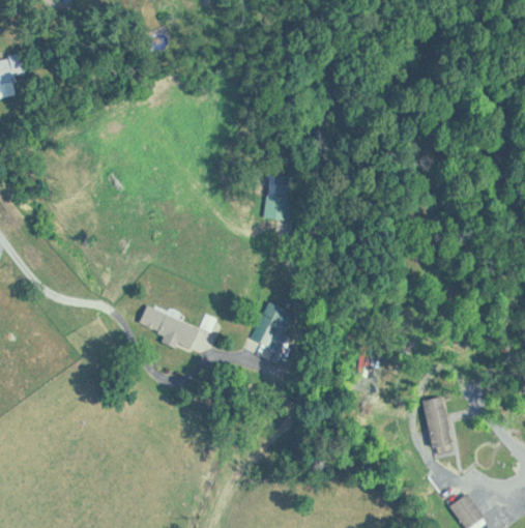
[(0,97),(18,95),(12,68),(22,67),(20,55),(0,59),(0,97)]
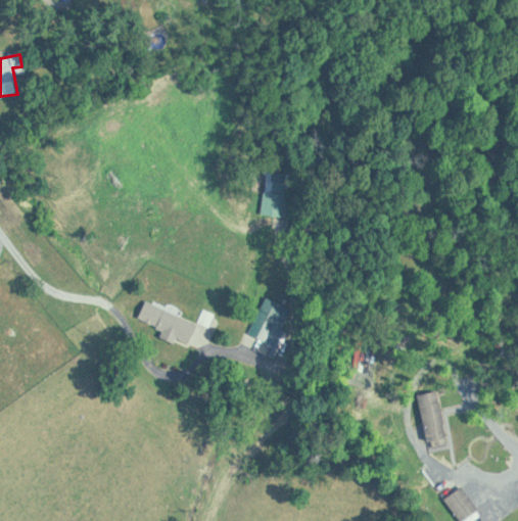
[(261,179),(260,215),(282,215),(282,179),(261,179)]
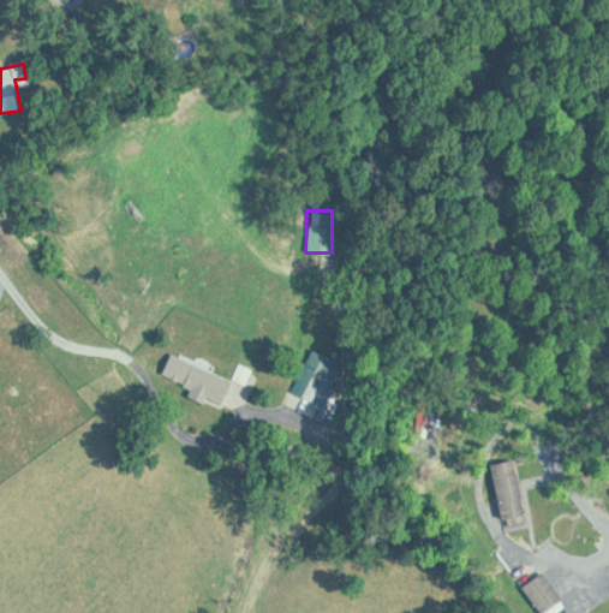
[(300,368),(320,384),(333,369),(315,352),(300,368)]
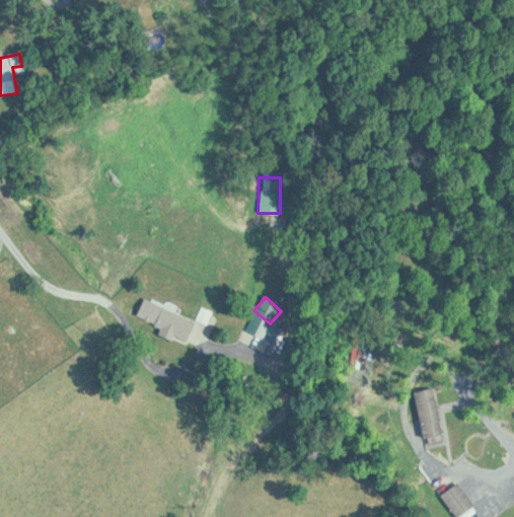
[(198,350),(207,328),(162,309),(152,330),(198,350)]
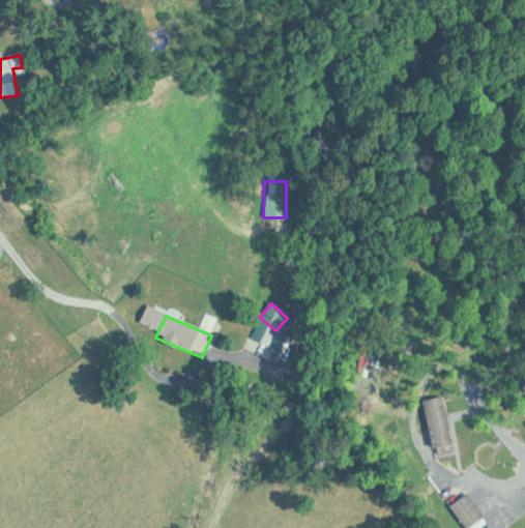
[(442,398),(421,402),(432,449),(453,444),(442,398)]
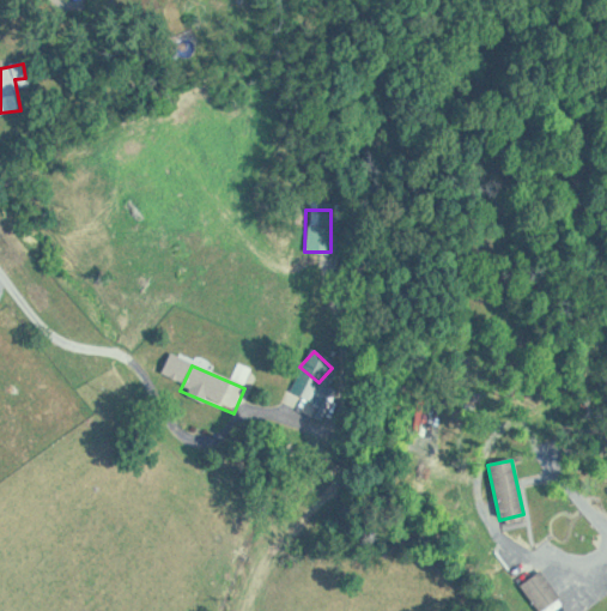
[(519,586),(536,610),(542,610),(560,598),(540,570),(519,586)]
